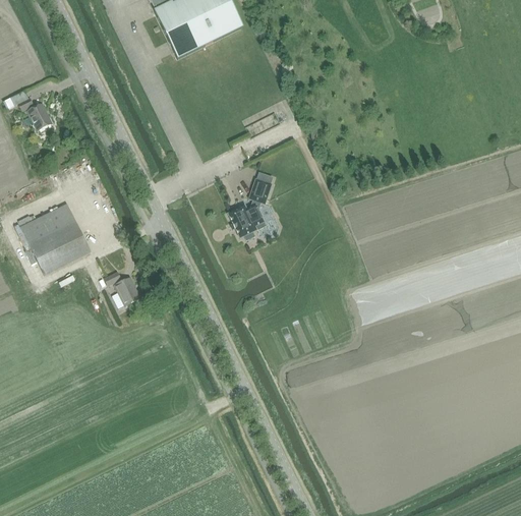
[(151,0),(156,9),(155,10),(177,56),(242,25),(229,0),(151,0)]
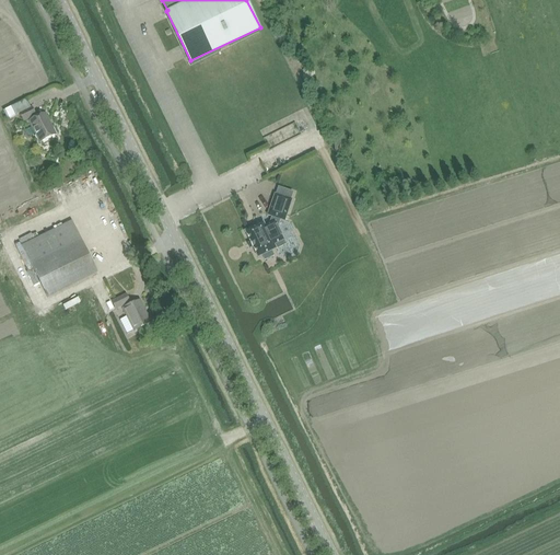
[(9,117),(15,113),(11,104),(3,107),(9,117)]
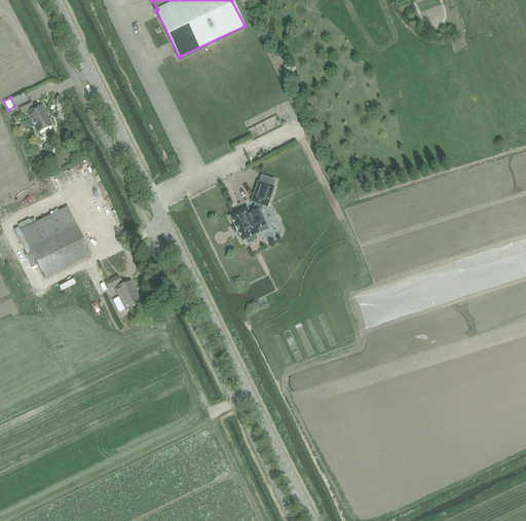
[(37,129),(51,122),(42,103),(33,107),(31,105),(33,104),(30,98),(19,103),(22,109),(27,107),(28,110),(37,129)]
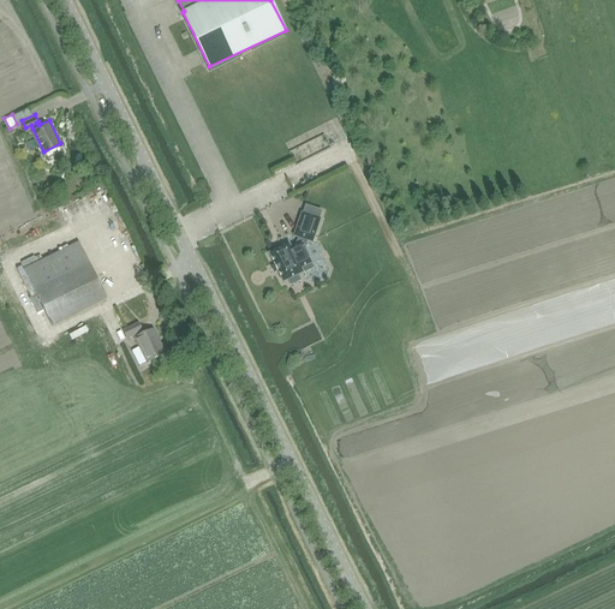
[(294,156),(328,143),(324,133),(291,147),(294,156)]
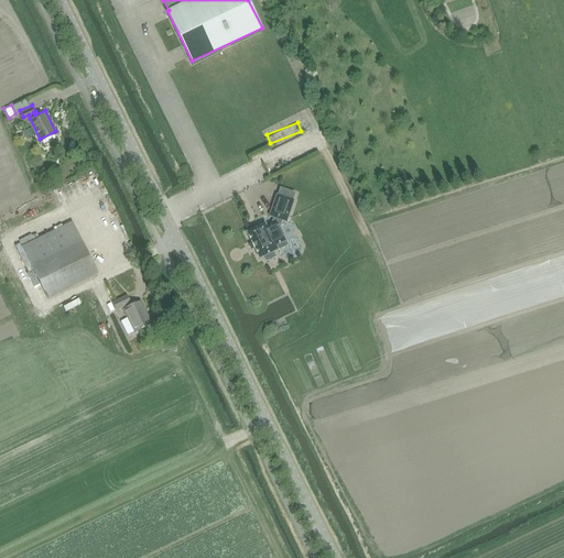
[(297,150),(301,156),(313,151),(310,144),(297,150)]
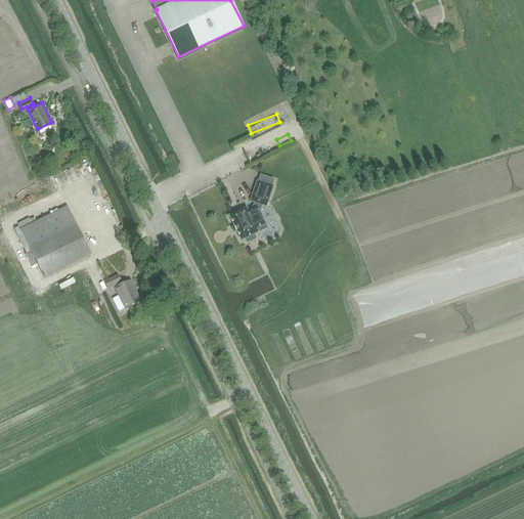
[(255,148),(258,156),(264,154),(261,145),(255,148)]
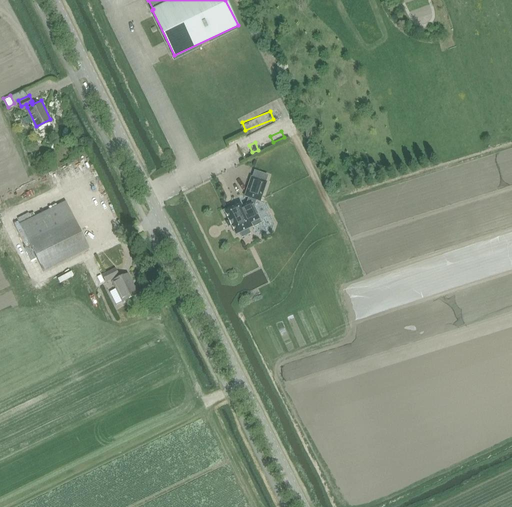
[(224,204),(236,230),(240,228),(242,232),(251,228),(249,224),(263,217),(255,199),(257,195),(260,196),(267,176),(266,176),(268,169),(255,165),(253,170),(251,169),(245,190),(249,192),(247,197),(243,199),(242,196),(224,204)]
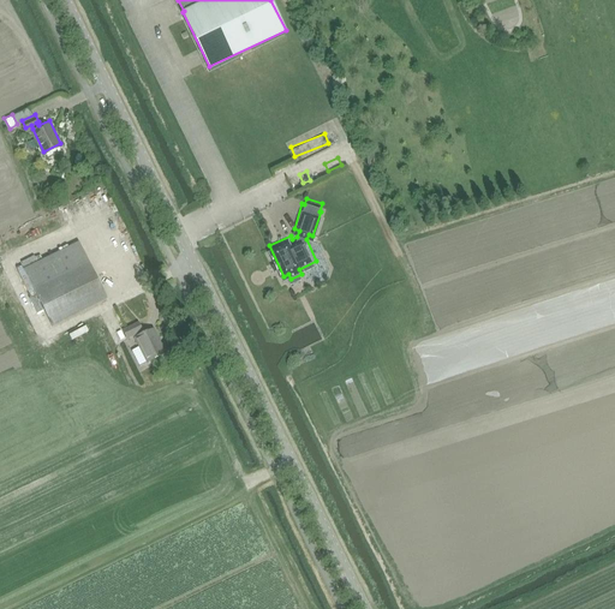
[(107,294),(89,260),(78,238),(23,264),(52,322),(107,294)]
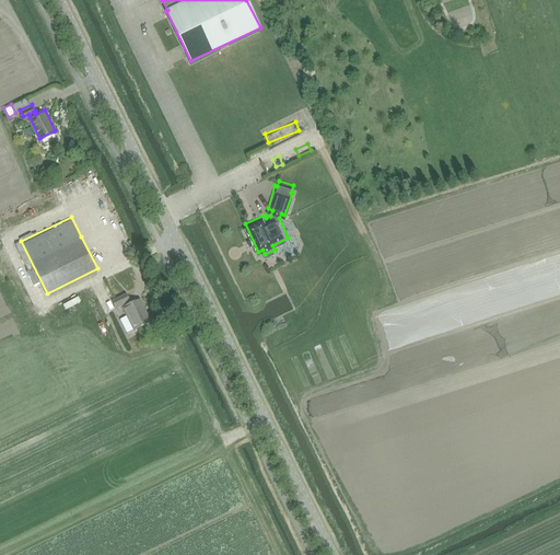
[(126,290),(112,298),(116,304),(121,301),(135,326),(150,319),(139,297),(130,300),(126,290)]
